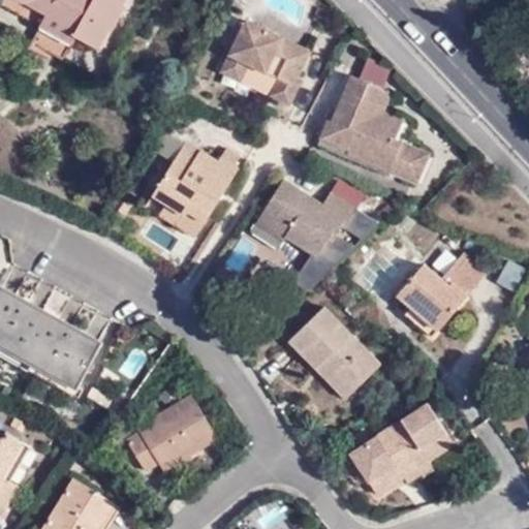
[(0,4),(39,27),(71,44),(75,37),(97,49),(107,30),(111,31),(124,5),(121,4),(123,0),(1,0),(0,3),(0,4)]
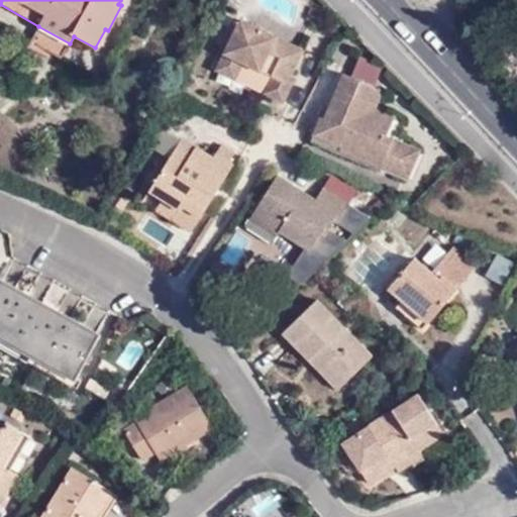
[(285,82),(289,75),(302,50),(239,20),(217,64),(236,74),(242,63),(272,78),(264,94),(282,103),(291,86),(285,82)]
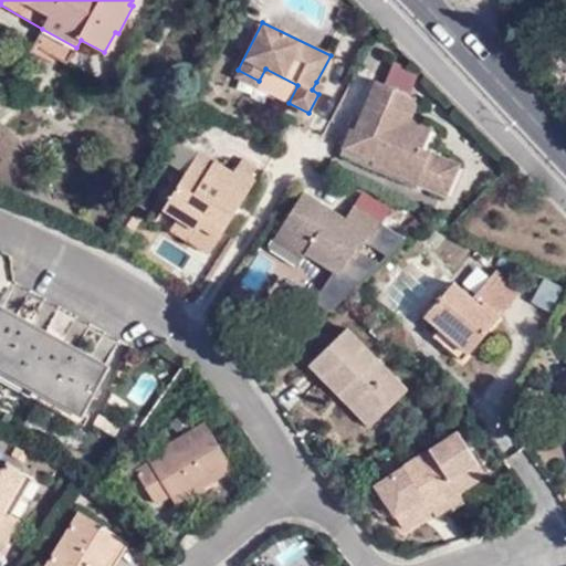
[(42,29),(41,33),(75,50),(76,48),(42,29)]
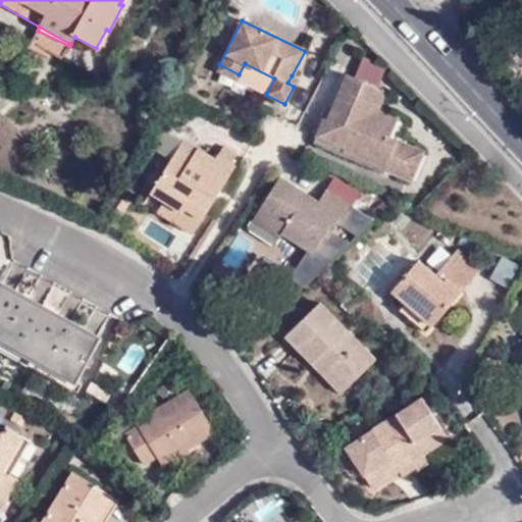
[(69,46),(38,31),(32,43),(62,59),(69,46)]
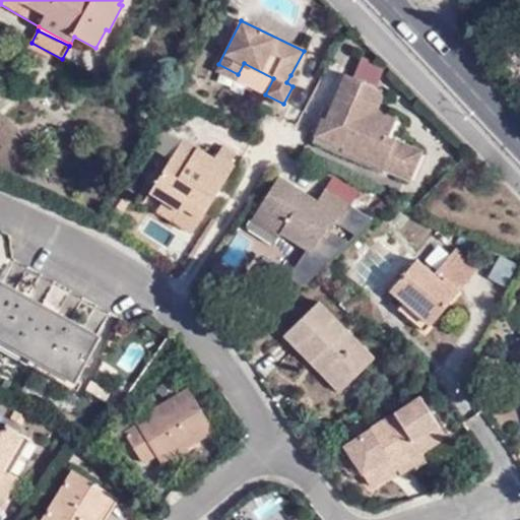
[(347,76),(375,88),(382,73),(358,55),(347,76)]
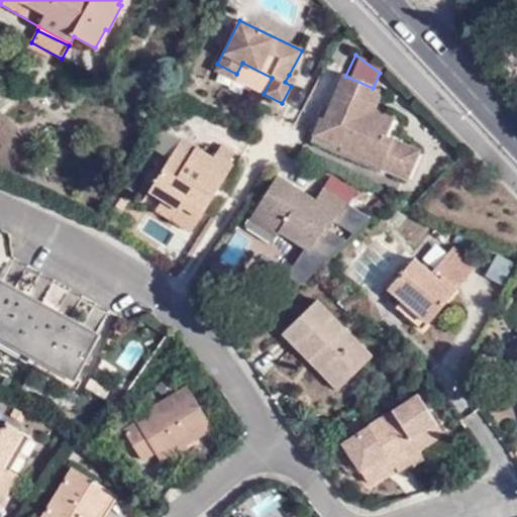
[(236,74),(217,64),(214,71),(233,80),(236,74)]
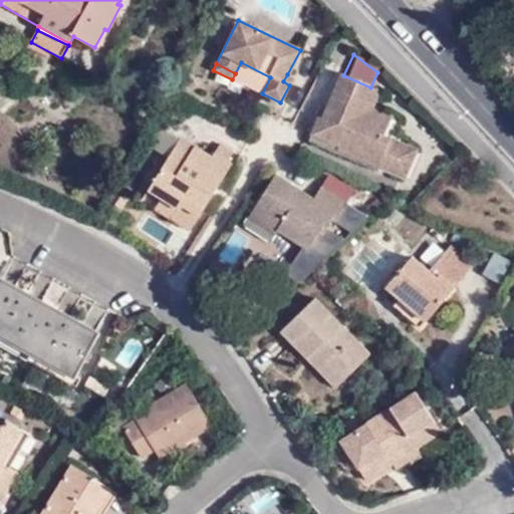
[(292,78),(287,74),(283,81),(289,85),(292,78)]
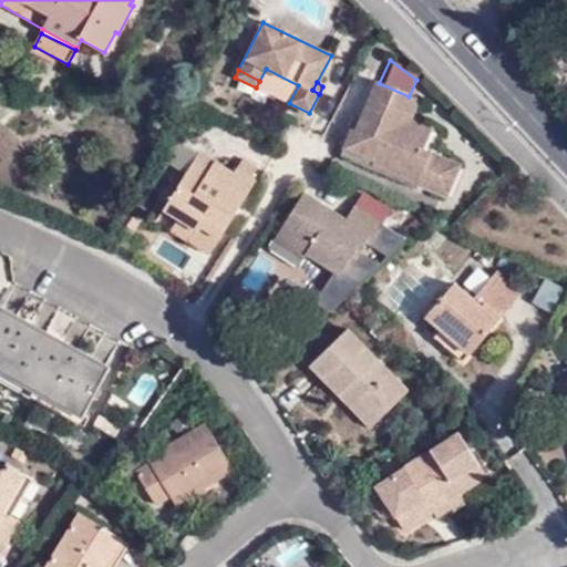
[(419,102),(409,96),(379,83),(377,83),(354,132),(351,130),(342,148),(373,162),(372,165),(425,189),(437,179),(442,166),(441,155),(424,147),(432,130),(410,119),(419,102)]
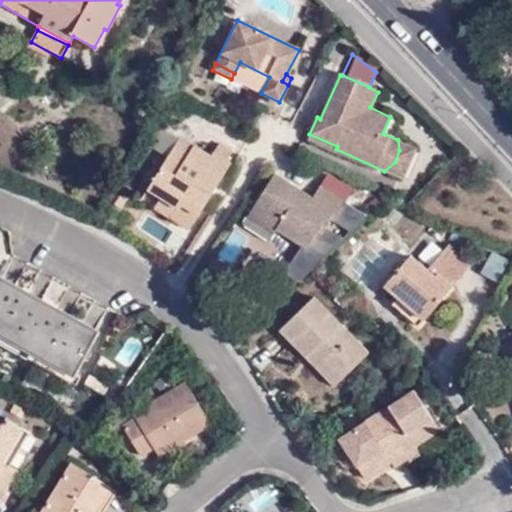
[(225,161),(212,152),(210,157),(180,138),(147,189),(160,197),(195,220),(211,194),(207,190),(213,181),(218,184),(230,165),(225,161)]
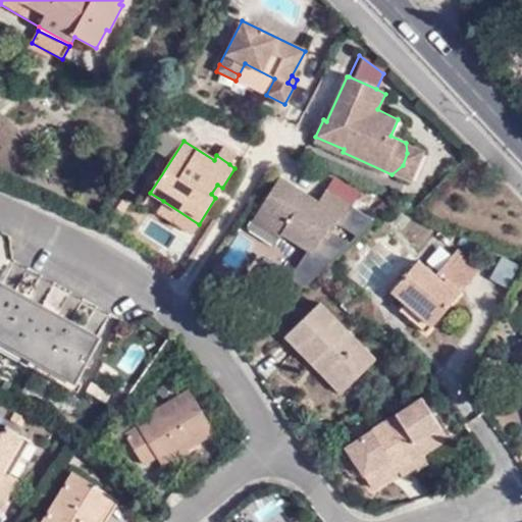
[(422,150),(406,143),(407,153),(403,165),(392,174),(408,183),(422,150)]
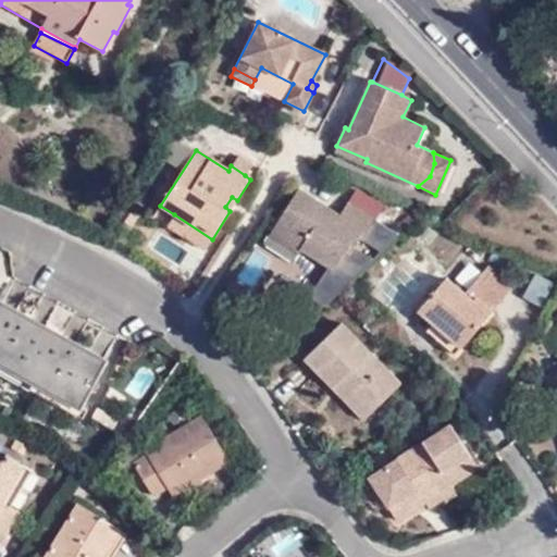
[(238,156),(231,165),(245,175),(251,165),(238,156)]
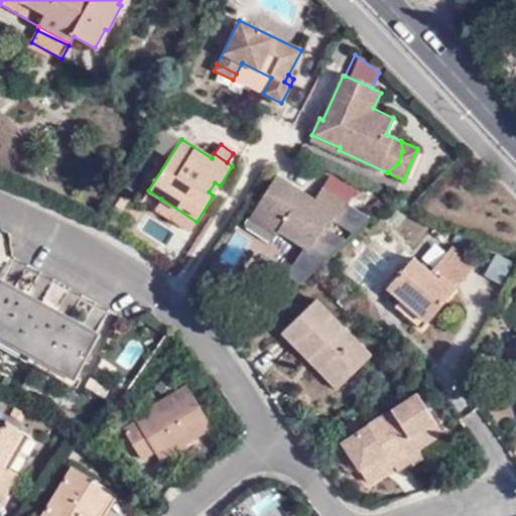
[(316,201),(278,177),(252,219),(277,235),(279,230),(310,249),(319,233),(325,235),(334,221),(337,222),(348,204),(324,188),(316,201)]
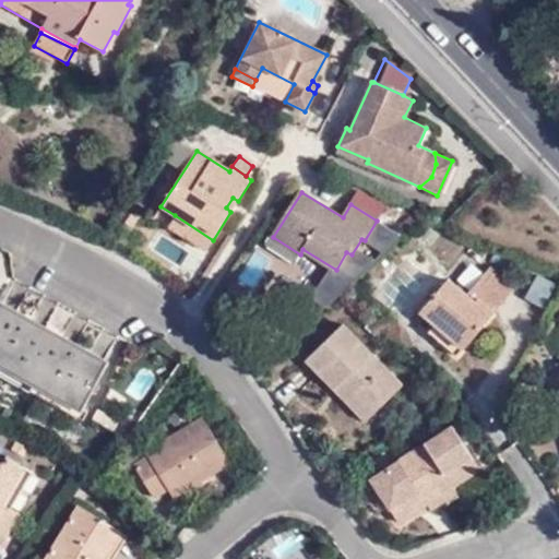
[(230,212),(238,201),(233,198),(226,207),(230,212)]
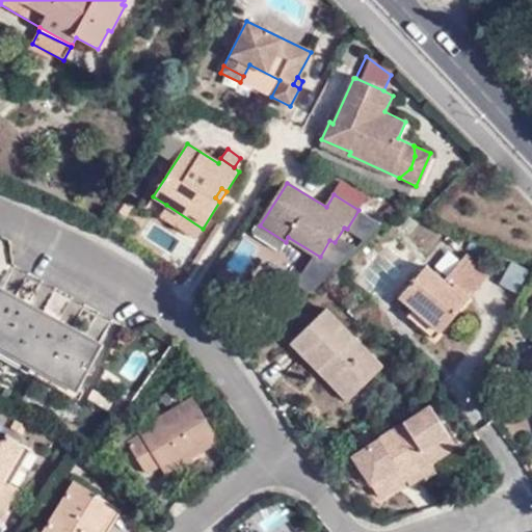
[(203,229),(166,205),(159,216),(196,238),(203,229)]
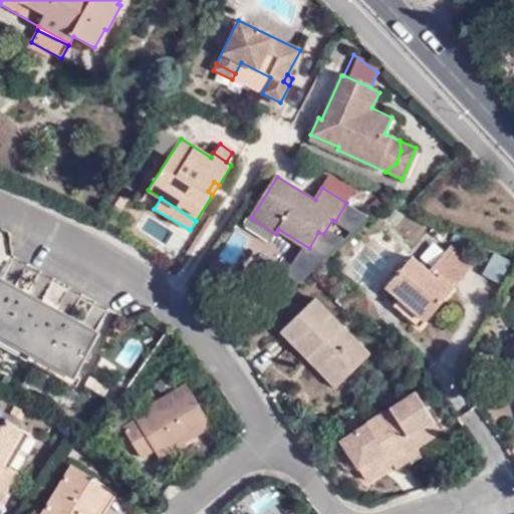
[(399,298),(423,320),(470,265),(450,248),(428,272),(411,258),(386,286),(399,298)]
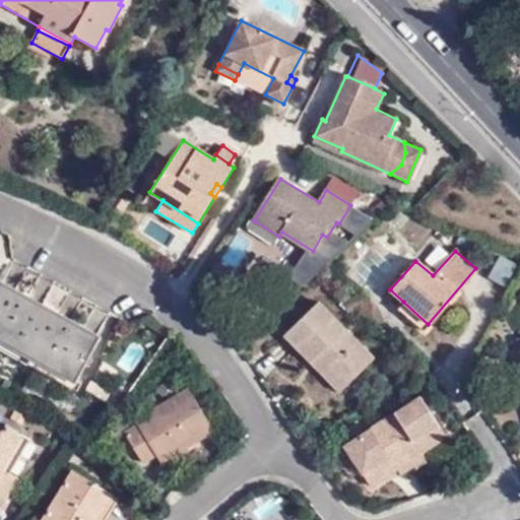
[(486,276),(504,285),(516,264),(499,255),(486,276)]
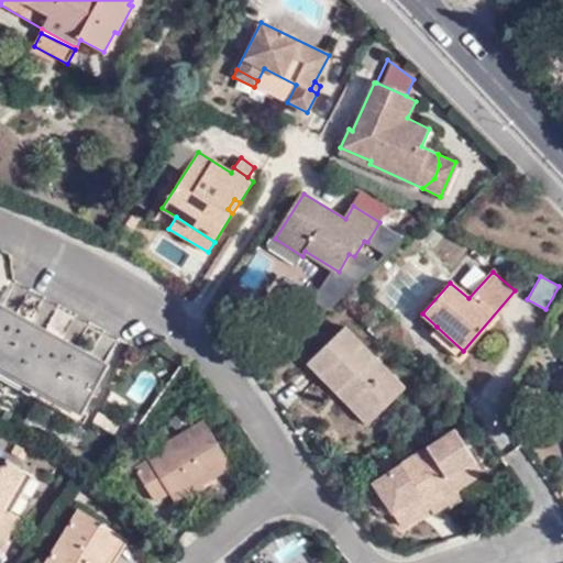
[(108,364),(1,305),(0,306),(0,366),(80,412),(108,364)]
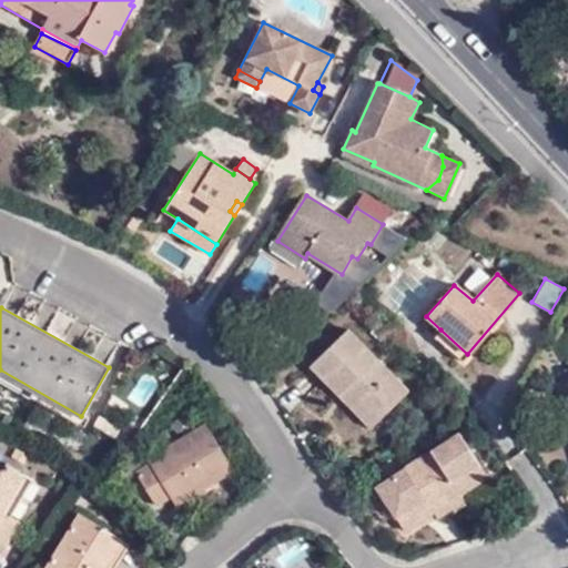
[(348,388),(379,423),(412,393),(352,330),(313,365),(341,395),(348,388)]
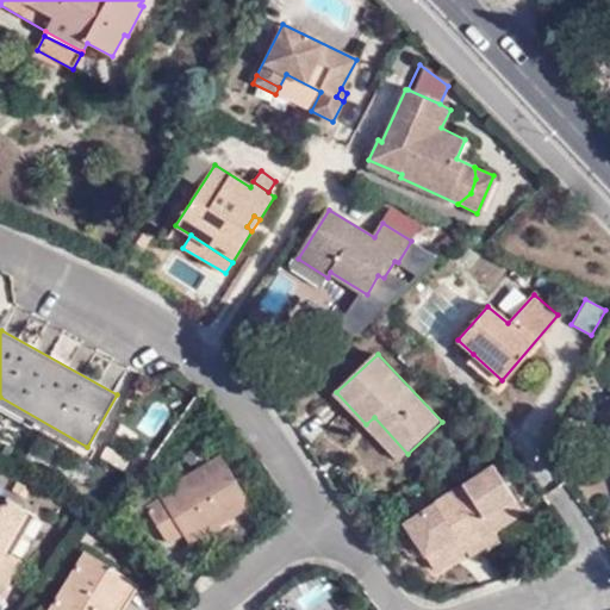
[(496,387),(502,380),(473,354),(467,362),(496,387)]
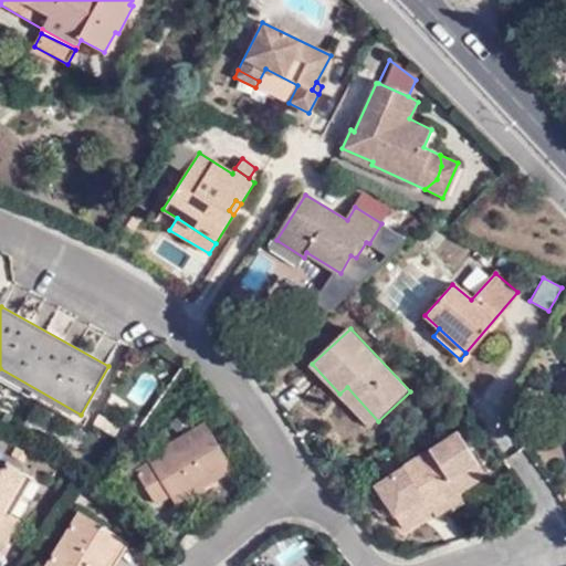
[(565,378),(554,383),(557,397),(565,394),(565,378)]
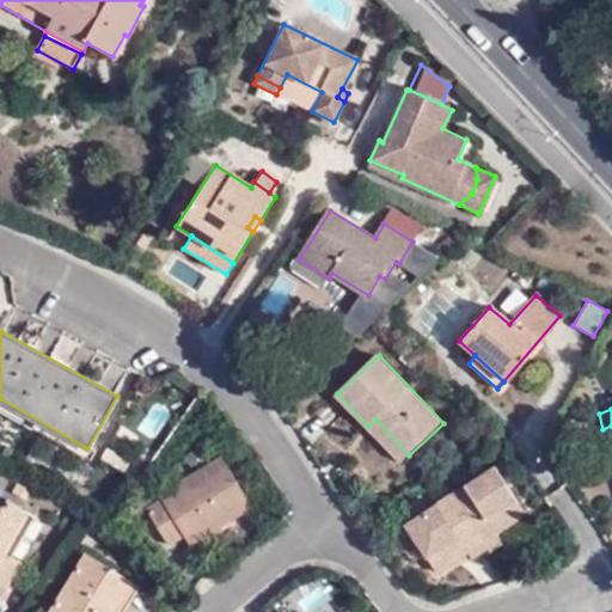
[(402,461),(409,456),(375,418),(367,426),(402,461)]
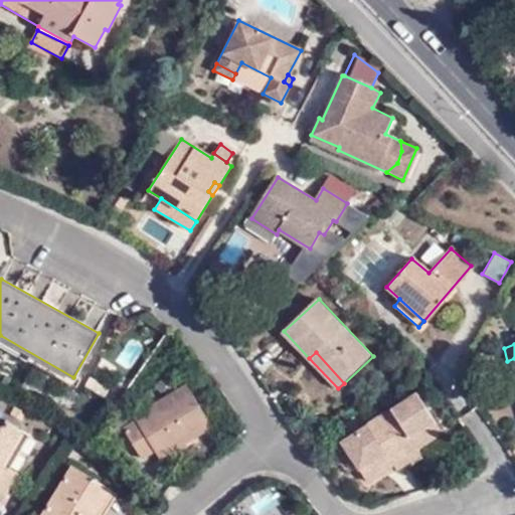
[(160,457),(208,427),(183,384),(134,415),(135,418),(124,426),(141,458),(155,450),(160,457)]
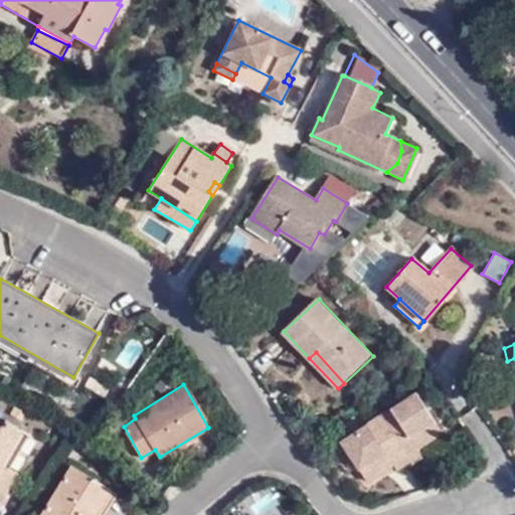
[(368,482),(385,472),(383,467),(392,461),(395,466),(398,470),(411,462),(413,465),(424,458),(419,450),(445,434),(418,393),(343,442),(368,482)]
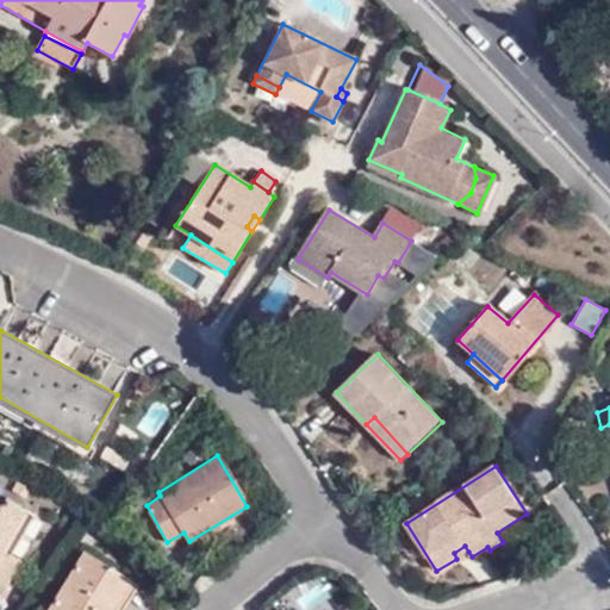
[(0,593),(1,595),(20,560),(11,554),(33,514),(4,497),(0,502),(0,593)]
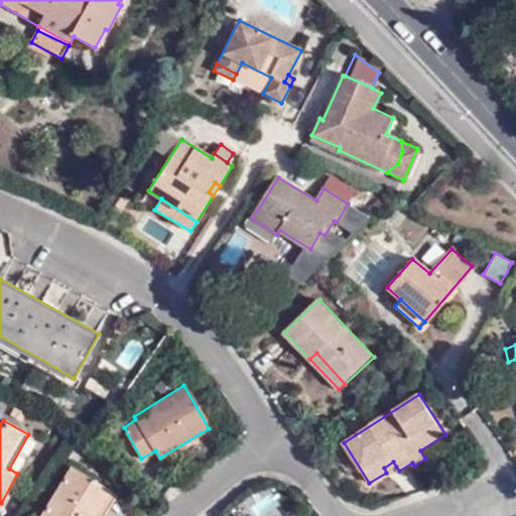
[(384,468),(386,473),(396,467),(393,462),(384,468)]
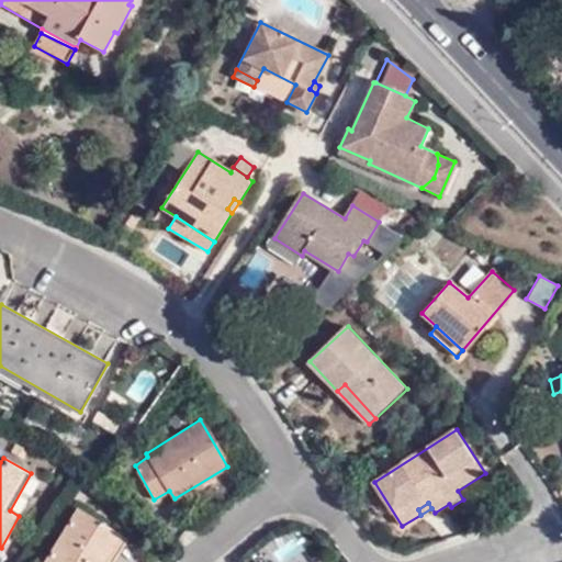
[(101,561),(119,534),(76,507),(43,561),(101,561)]
